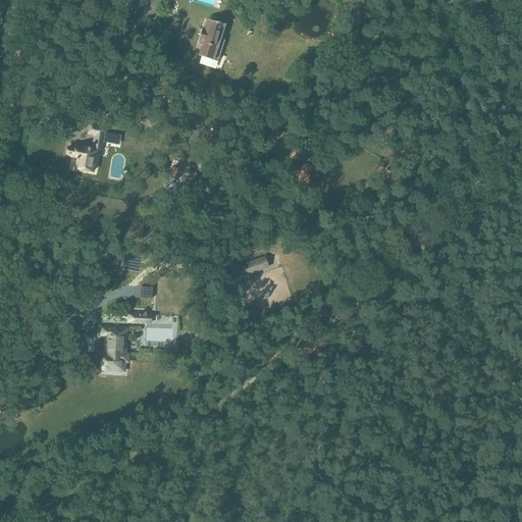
[(201,35),(199,42),(203,43),(199,55),(202,56),(199,63),(216,68),(220,55),(224,41),(221,40),(225,25),(222,24),(223,23),(214,21),(214,22),(210,21),(207,31),(203,30),(201,35)]
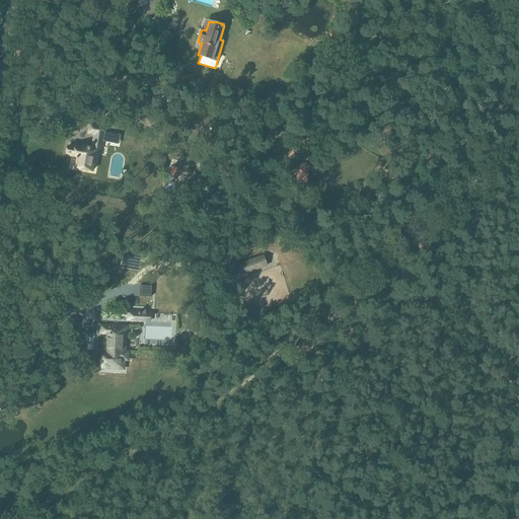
[(76,158),(77,158),(75,170),(82,171),(81,175),(91,177),(92,170),(95,152),(99,153),(102,135),(104,126),(89,124),(87,133),(94,134),(92,147),(87,146),(87,149),(73,146),(71,155),(77,156),(76,158)]
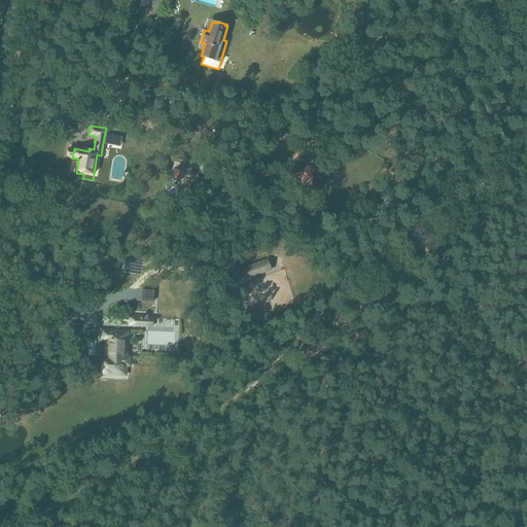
[(313,179),(314,168),(296,166),(295,177),(301,178),(300,185),(312,187),(313,179)]
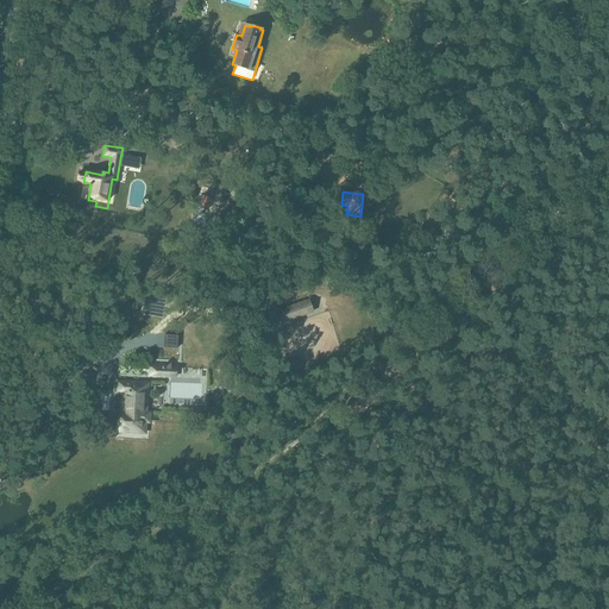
[(202,195),(199,207),(208,209),(212,198),(202,195)]
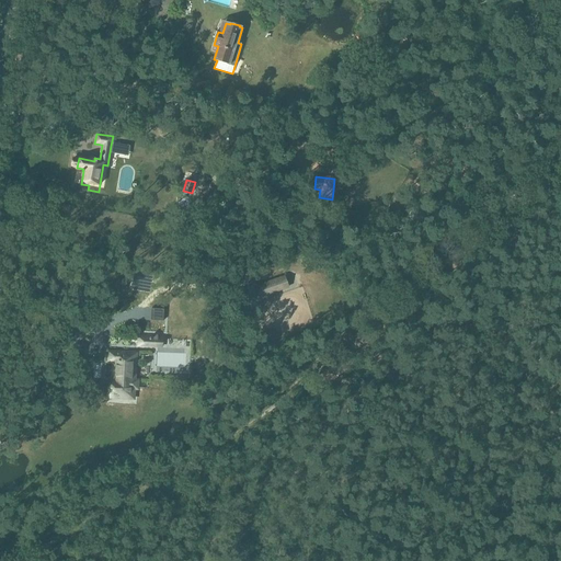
[(165,310),(152,310),(152,321),(165,321),(165,310)]
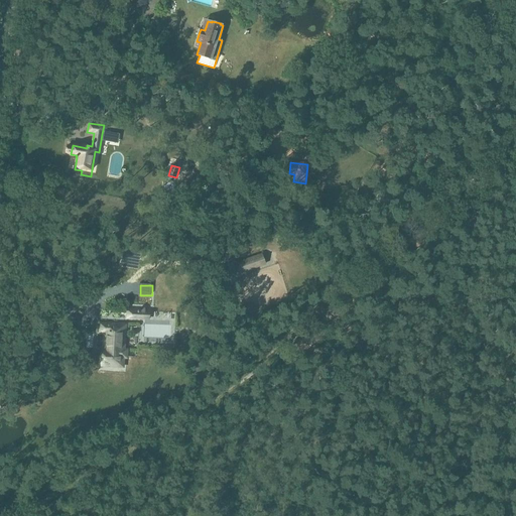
[(149,311),(128,310),(128,317),(148,318),(149,311)]
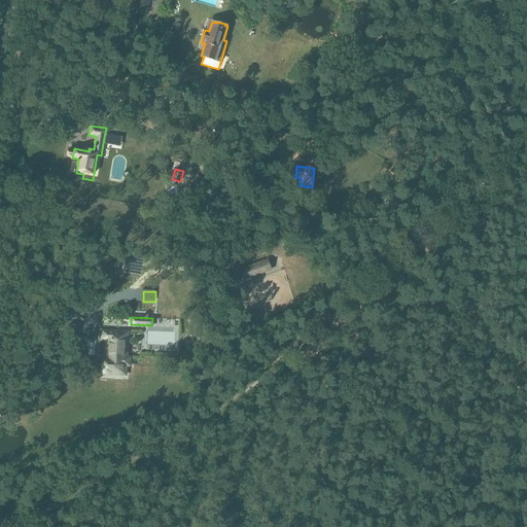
[(107,360),(105,360),(104,373),(126,374),(126,364),(129,364),(129,357),(126,357),(127,331),(102,330),(102,339),(108,340),(107,360)]
